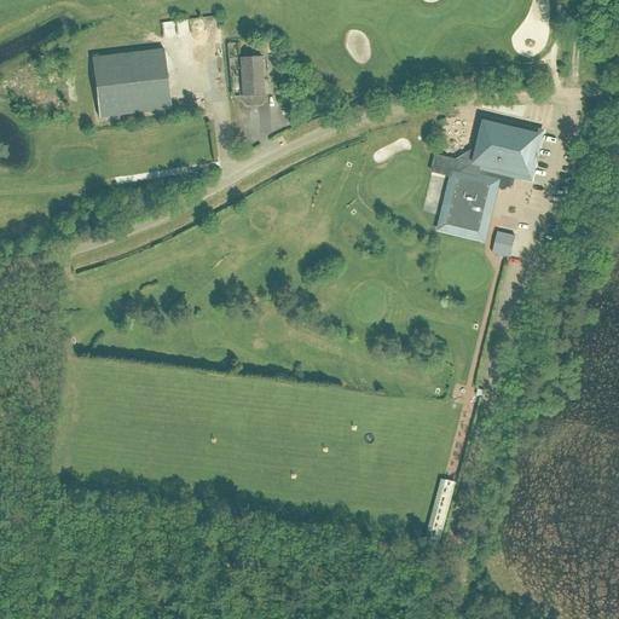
[(194,103),(217,97),(215,91),(214,70),(214,69),(214,16),(206,16),(198,17),(189,18),(190,33),(190,34),(190,46),(191,52),(213,52),(192,58),(192,69),(190,70),(192,80),(200,80),(200,93),(190,93),(194,103)]
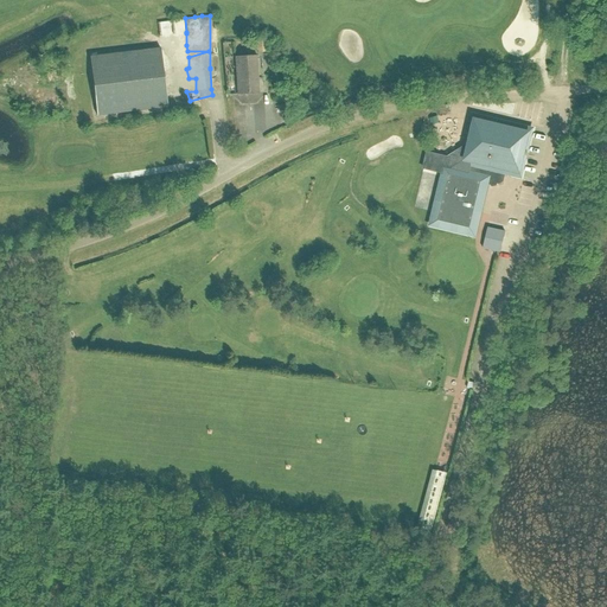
[(173,33),(186,32),(184,18),(171,19),(173,33)]
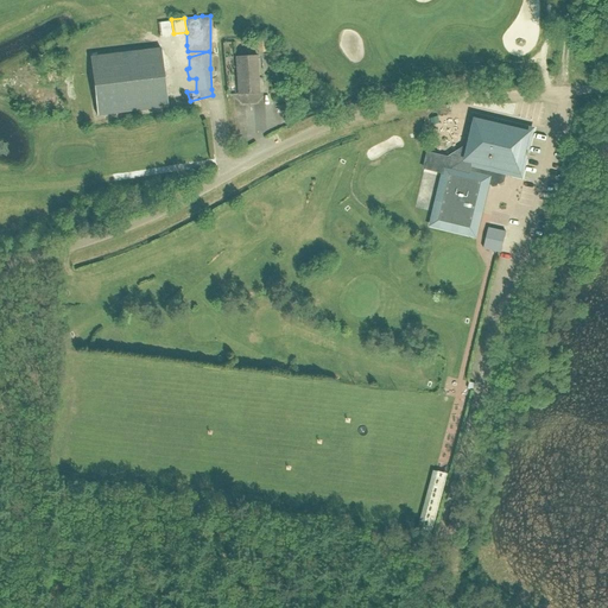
[(171,20),(154,21),(156,36),(172,35),(171,20)]
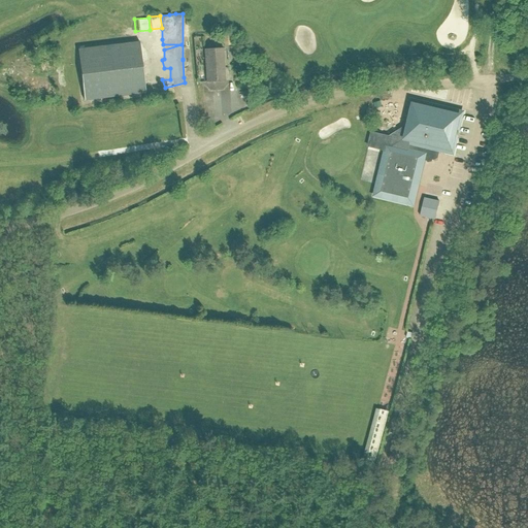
[(84,101),(145,94),(139,41),(77,50),(84,101)]
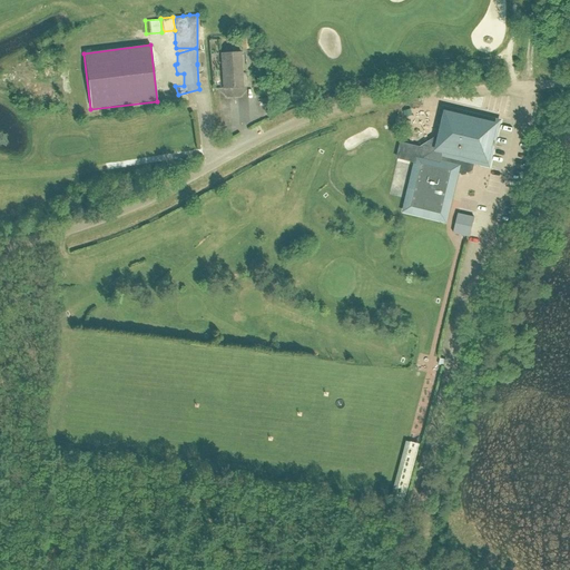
[(224,90),(244,89),(241,53),(220,56),(224,90)]
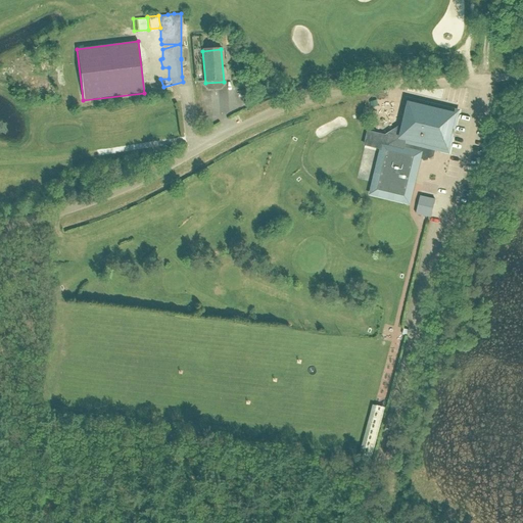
[(385,102),(387,109),(394,107),(392,100),(385,102)]
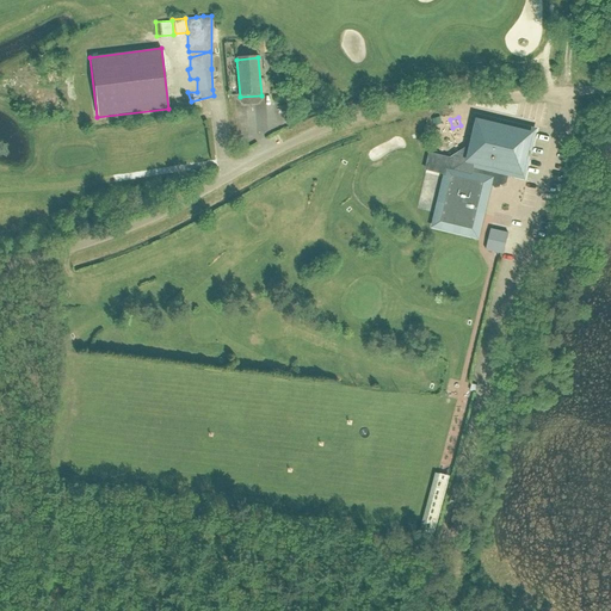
[(426,170),(446,176),(434,227),(475,236),(487,185),(489,186),(492,187),(493,186),(499,185),(501,186),(503,186),(505,184),(506,185),(508,173),(523,176),(532,133),(476,119),(470,146),(452,158),(430,152),(426,170)]
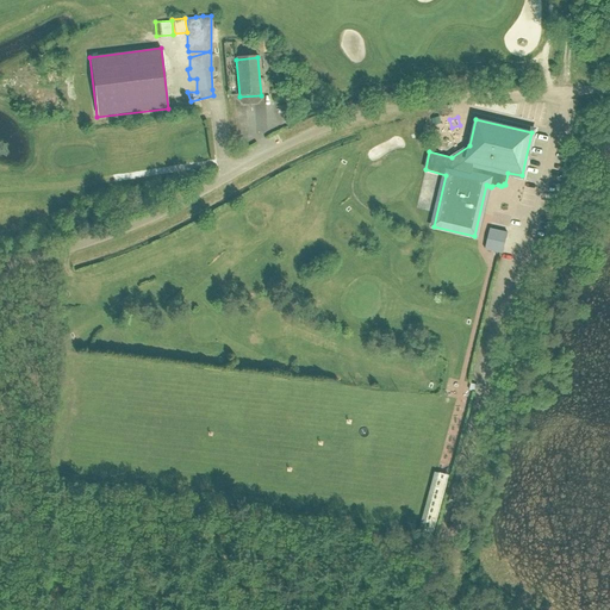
[(454,153),(459,145),(452,141),(447,148),(454,153)]
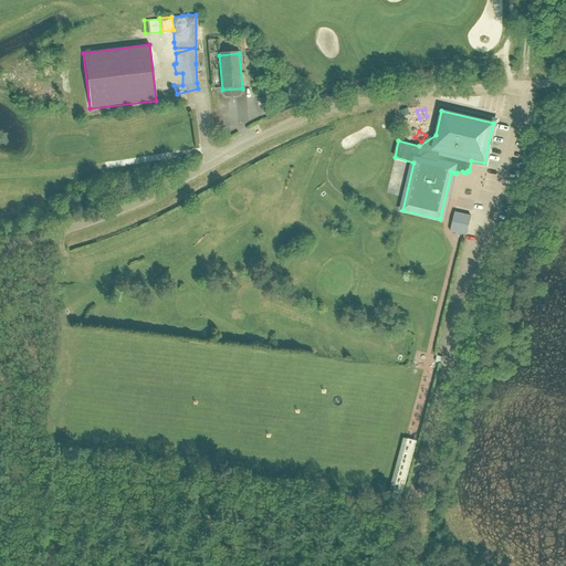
[(400,138),(407,143),(410,135),(404,132),(400,138)]
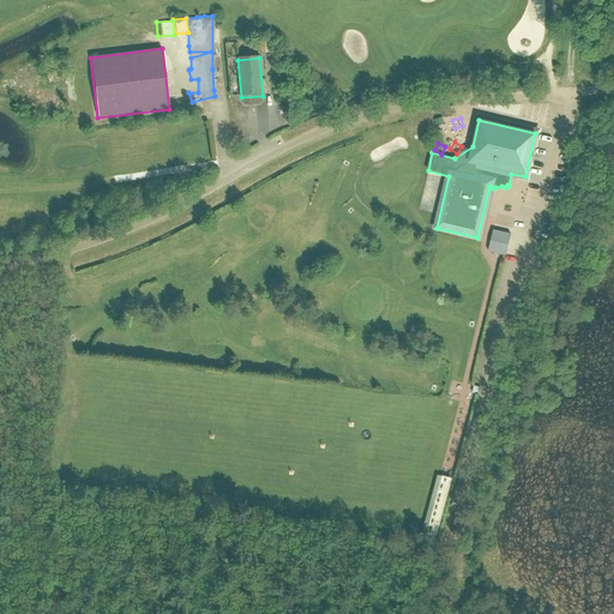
[(493,230),(488,251),(506,256),(511,234),(493,230)]
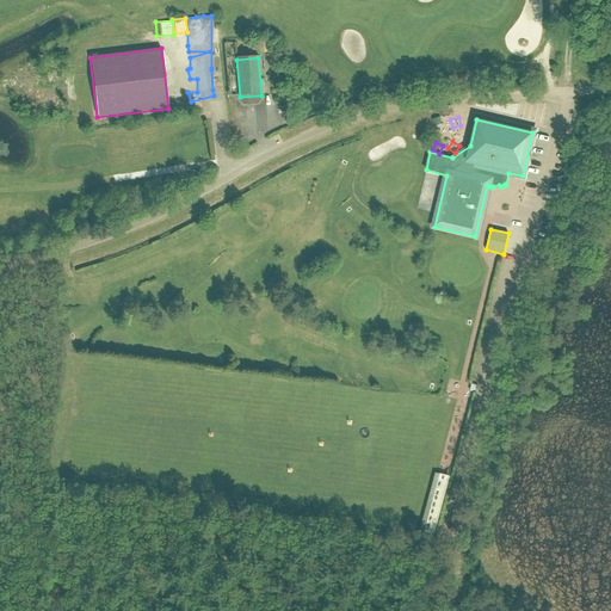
[(431,547),(449,477),(439,474),(421,544),(431,547)]
